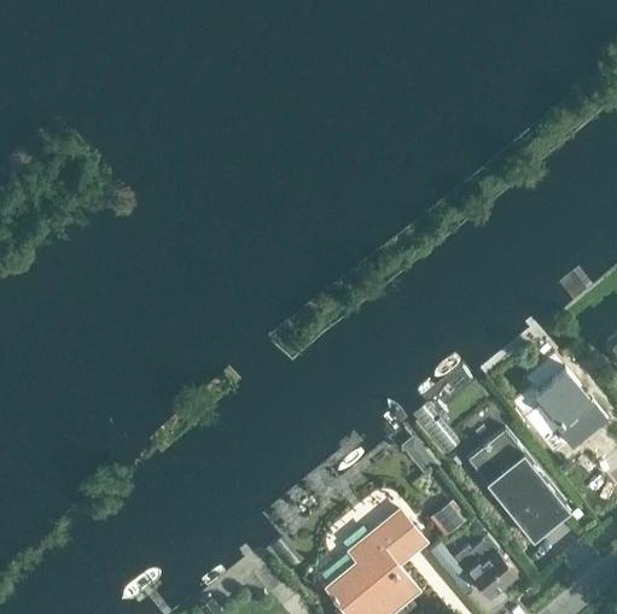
[(616,331),(604,343),(616,358),(616,331)]
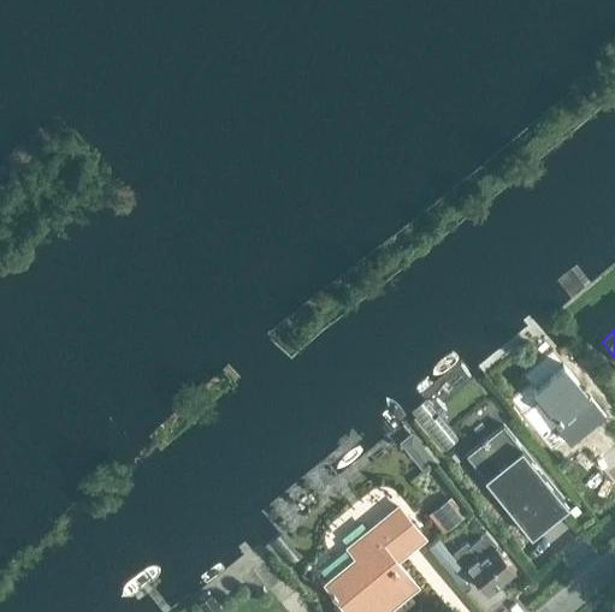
[(521,414),(519,415),(555,461),(557,458),(554,452),(566,443),(571,449),(573,446),(572,445),(602,420),(603,421),(605,420),(590,402),(591,400),(591,399),(589,402),(585,397),(587,394),(586,393),(584,396),(577,386),(578,386),(562,367),(560,369),(561,370),(548,381),(549,381),(536,392),(533,391),(531,392),(540,403),(524,416),(521,414)]
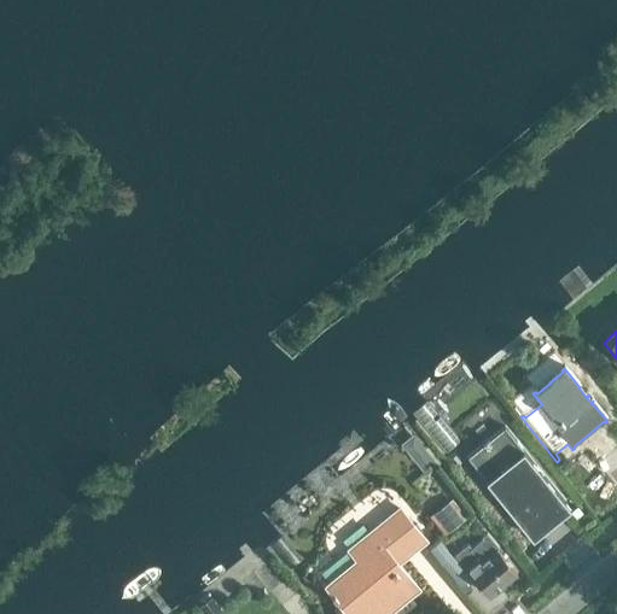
[(566,510),(504,431),(465,461),(529,541),(566,510)]
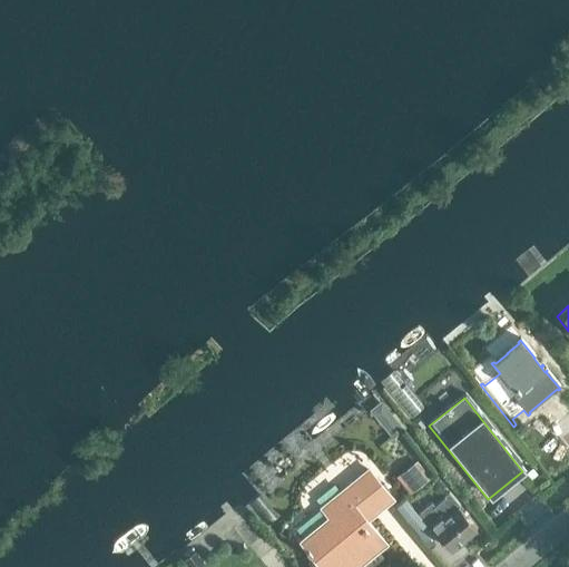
[(395,480),(409,497),(429,480),(415,463),(395,480)]
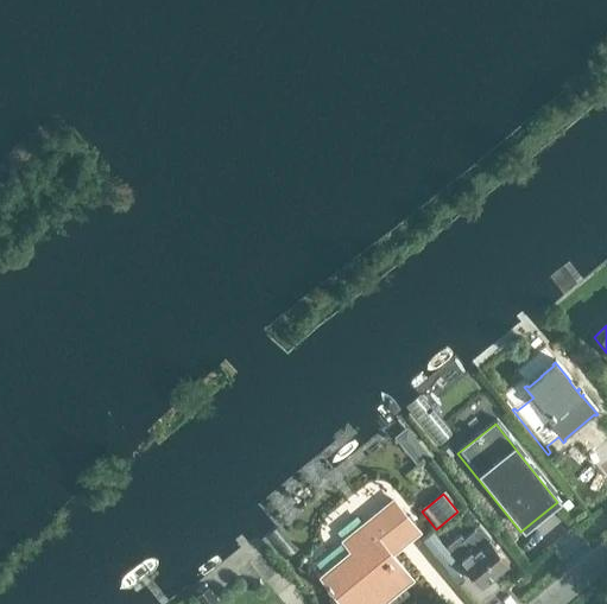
[(390,555),(417,533),(392,502),(342,544),(352,554),(321,579),(341,603),(352,603),(355,601),(358,603),(381,603),(410,580),(390,555)]
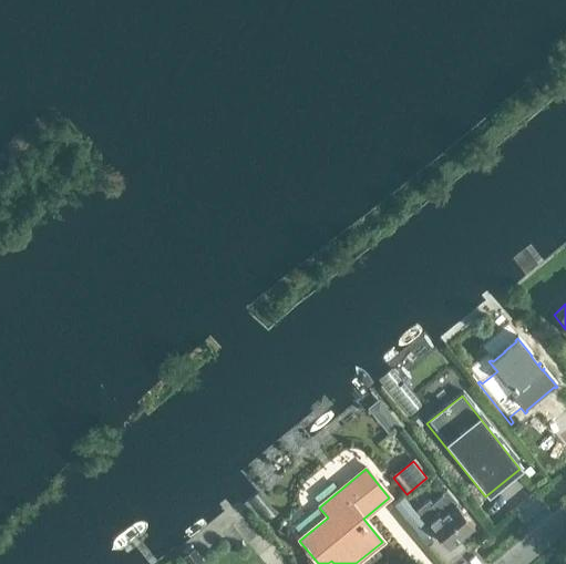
[(429,502),(415,513),(425,525),(446,551),(451,546),(452,549),(461,542),(459,540),(472,529),(454,508),(456,505),(445,491),(439,496),(441,499),(431,505),(429,502)]
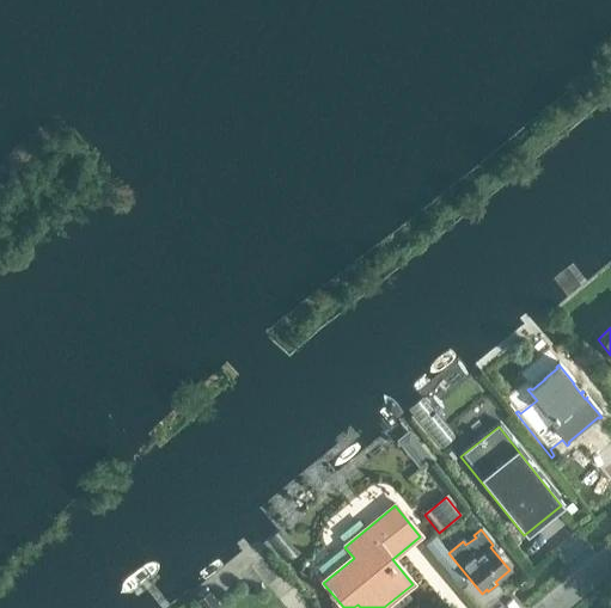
[(208,594),(197,602),(201,607),(219,607),(208,594)]
